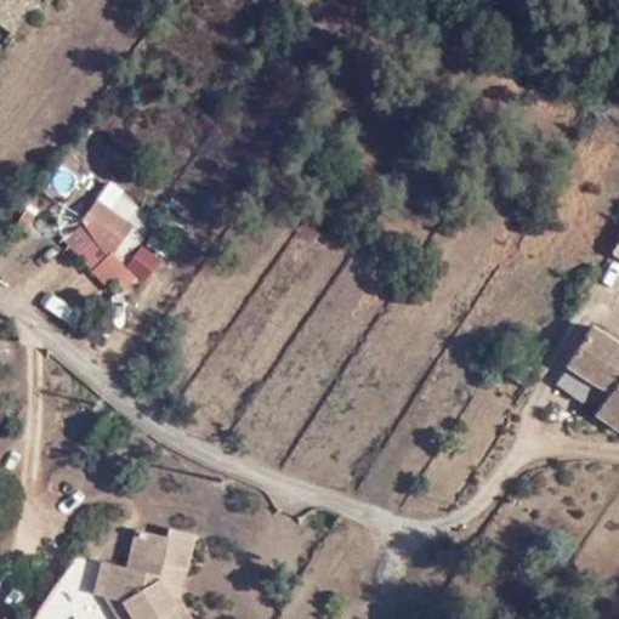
[(80,223),(107,262),(132,228),(96,203),(94,203),(80,223)]
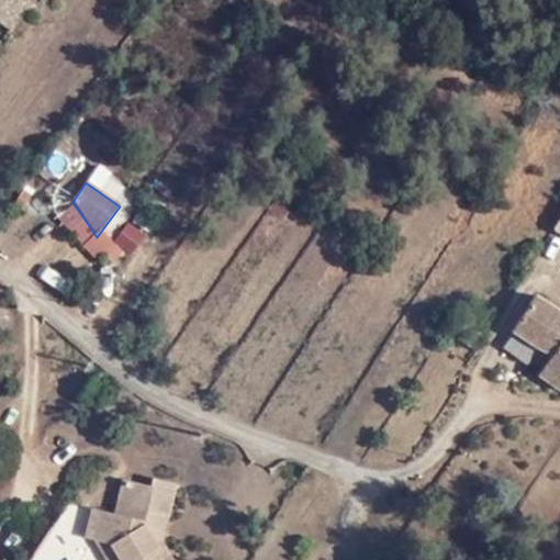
[(559,214),(549,232),(559,238),(559,214)]
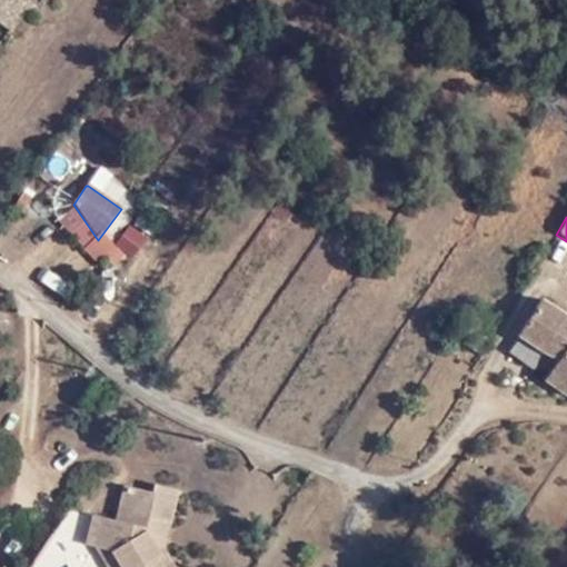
[(566,320),(537,301),(516,336),(556,360),(544,381),(566,396),(566,320)]
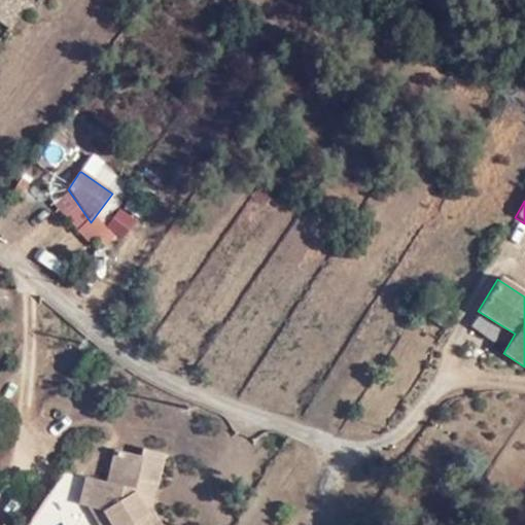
[(56,482),(28,524),(71,524),(84,519),(85,512),(118,518),(121,524),(163,524),(160,518),(154,514),(135,500),(137,486),(159,491),(165,459),(141,455),(140,461),(113,457),(108,491),(56,482)]
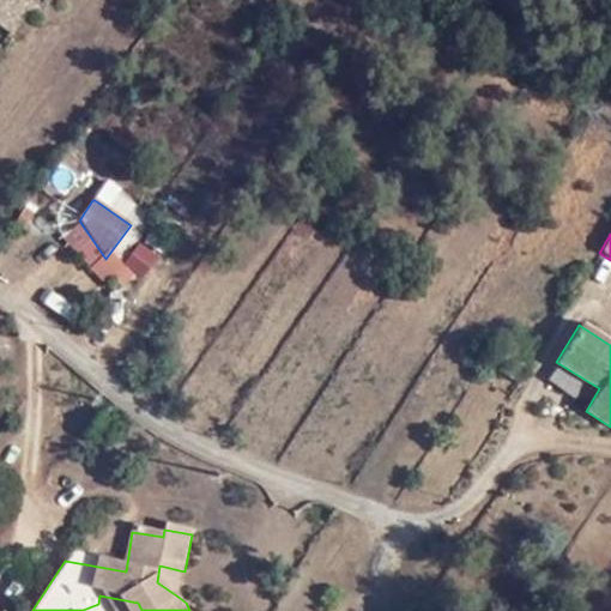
[(180,598),(185,572),(159,566),(157,582),(180,598)]
